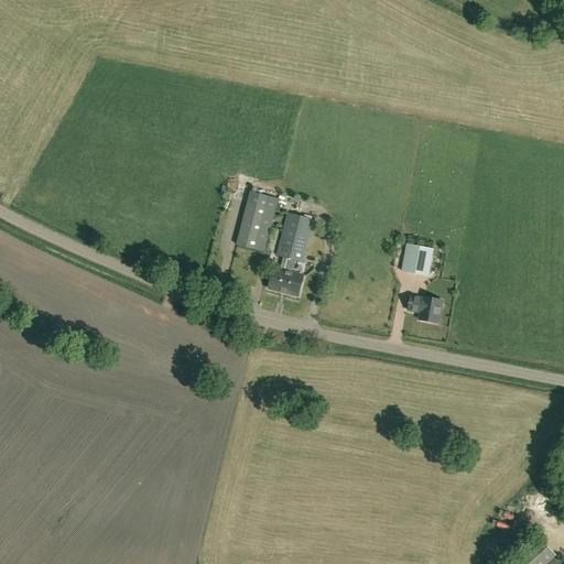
[(303,188),(302,197),(312,197),(313,190),(303,188)]
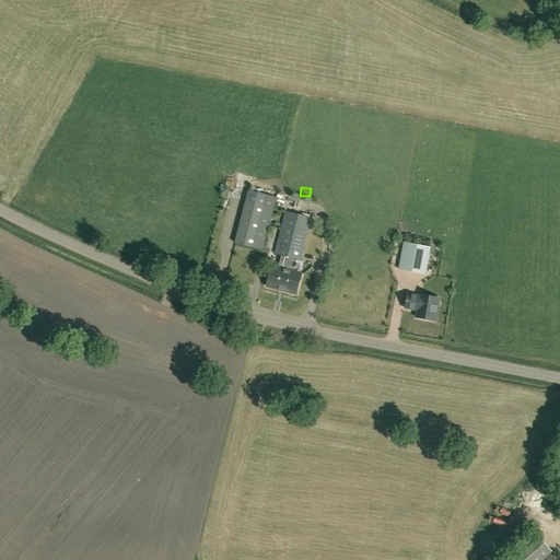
[(248,191),(235,243),(263,251),(276,199),(248,191)]
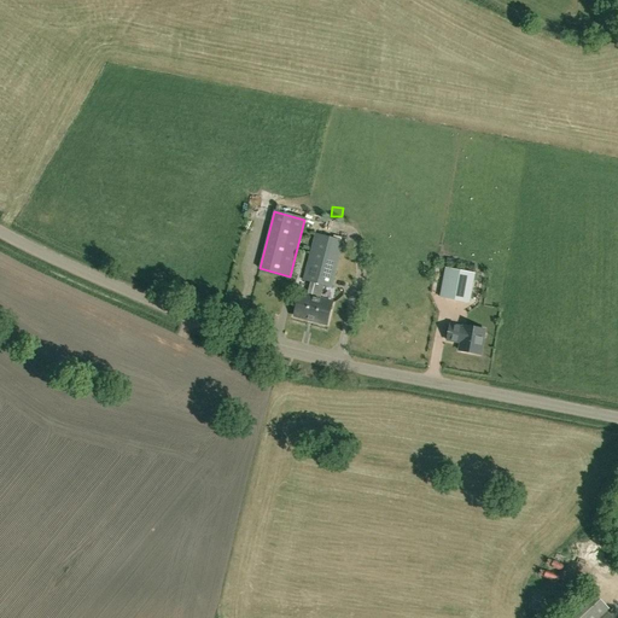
[(328,325),(333,302),(321,299),(325,285),(332,287),(344,242),(316,234),(308,268),(305,267),(302,280),(312,283),(308,296),(301,295),(295,316),(328,325)]
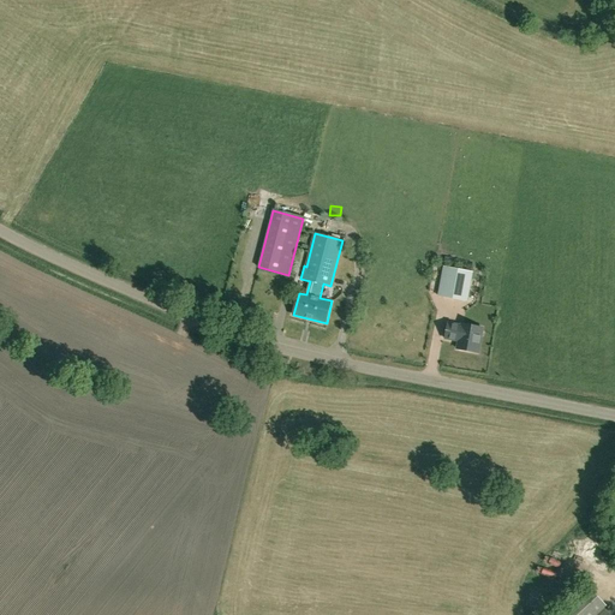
[(467,302),(472,273),(443,267),(439,296),(467,302)]
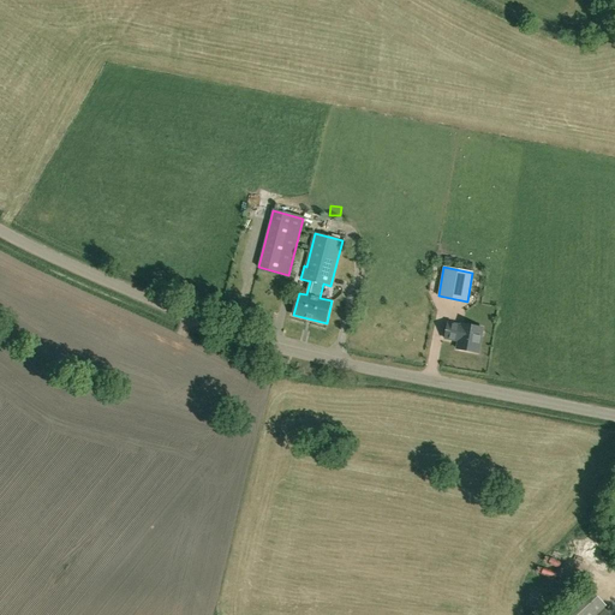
[(424,321),(437,320),(437,315),(429,315),(428,310),(424,310),(424,321)]
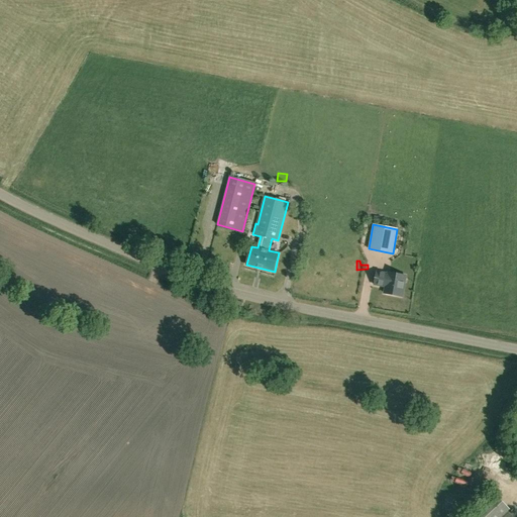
[(385,294),(401,297),(405,276),(389,273),(388,274),(377,272),(374,285),(386,287),(385,294)]
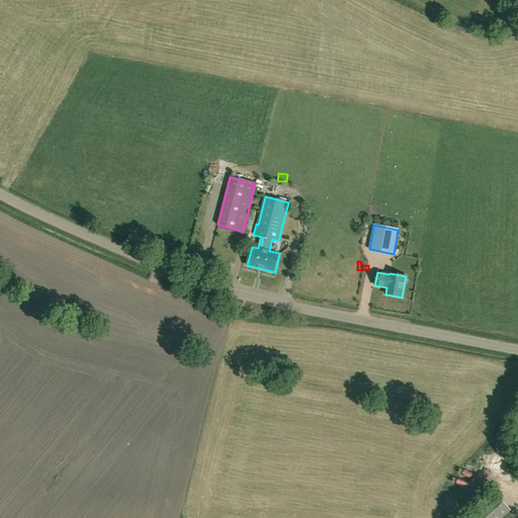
[(229,298),(226,309),(240,313),(243,303),(229,298)]
